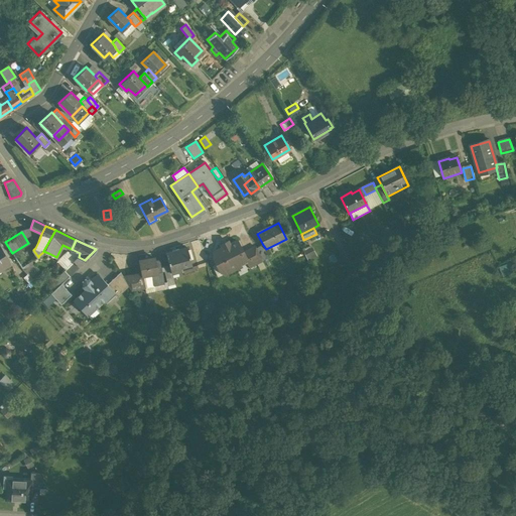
[(237,241),(229,245),(228,242),(222,245),(224,248),(215,252),(217,257),(216,258),(215,260),(216,262),(218,263),(220,262),(226,274),(239,267),(238,265),(246,262),(247,261),(243,253),(237,241)]
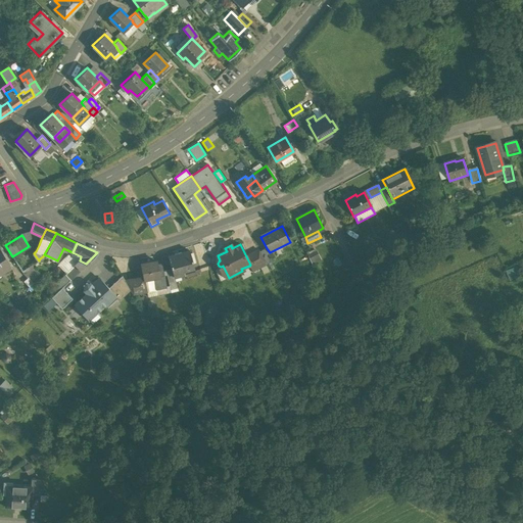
[(0,248),(0,273),(11,267),(0,248)]
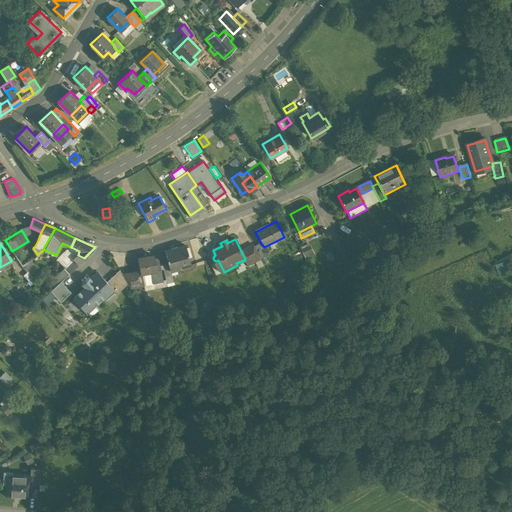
[(261,243),(254,247),(260,258),(260,259),(268,255),(264,247),(261,243)]
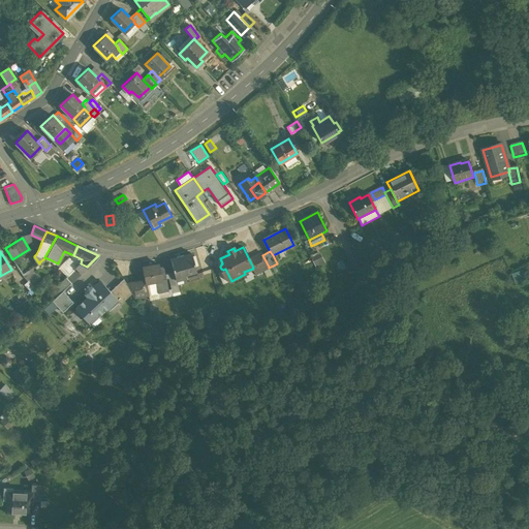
[(191,253),(169,259),(174,271),(176,279),(197,274),(191,253)]
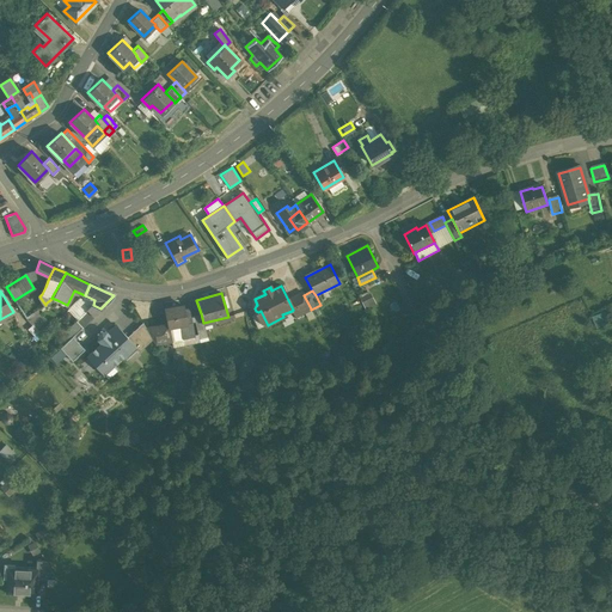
[(303,293),(288,300),(293,310),(292,311),(295,317),(311,308),(304,295),(303,293)]
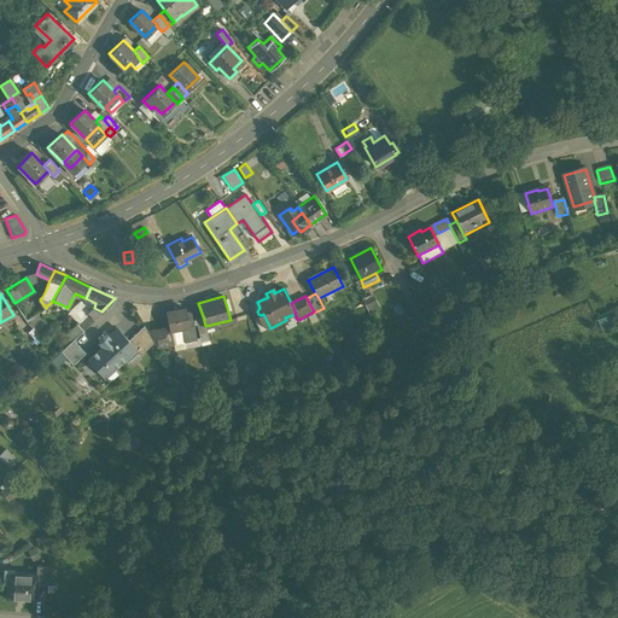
[(86,298),(83,303),(80,301),(68,313),(79,322),(94,308),(95,303),(86,298)]
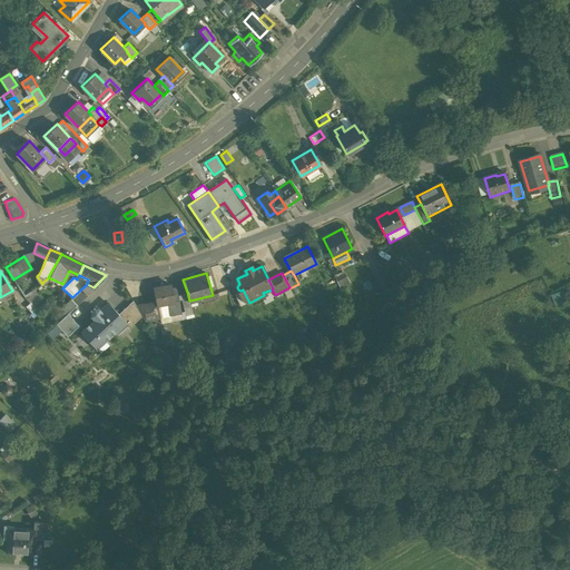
[(53,279),(48,277),(48,278),(43,282),(48,286),(53,279)]
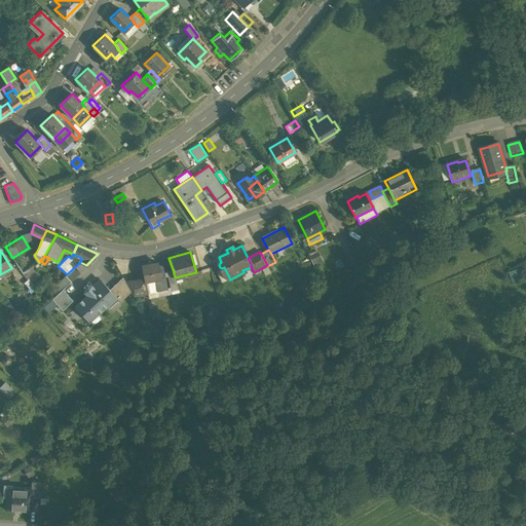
[(86,265),(80,262),(67,274),(66,275),(70,280),(76,275),(86,265)]
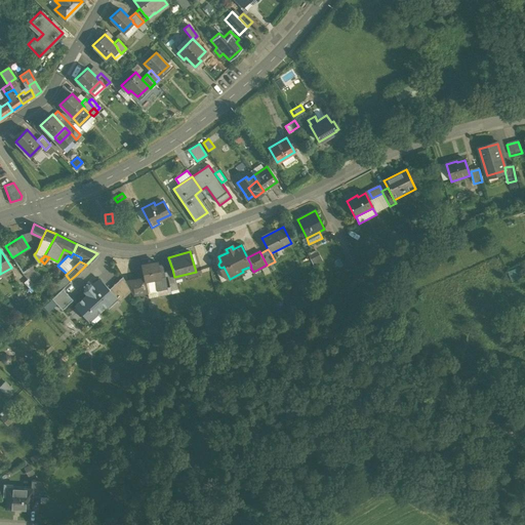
[(157,263),(142,266),(144,278),(145,281),(146,280),(155,279),(160,278),(158,268),(157,263)]
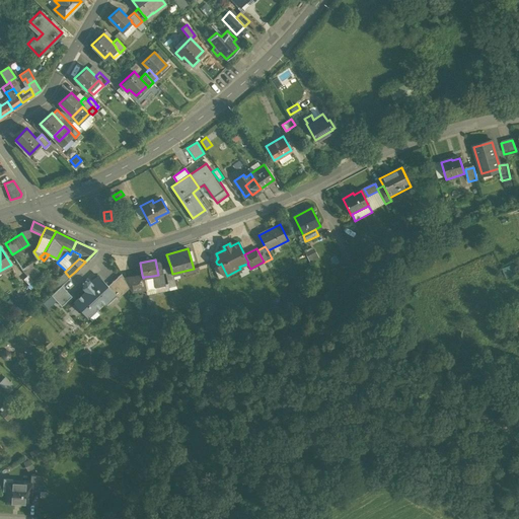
[(31,264),(22,270),(32,281),(42,274),(31,264)]
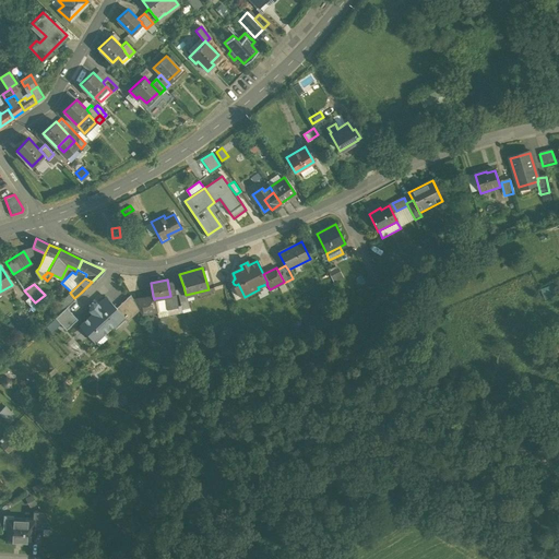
[(173,284),(168,285),(170,296),(174,307),(178,306),(173,284)]
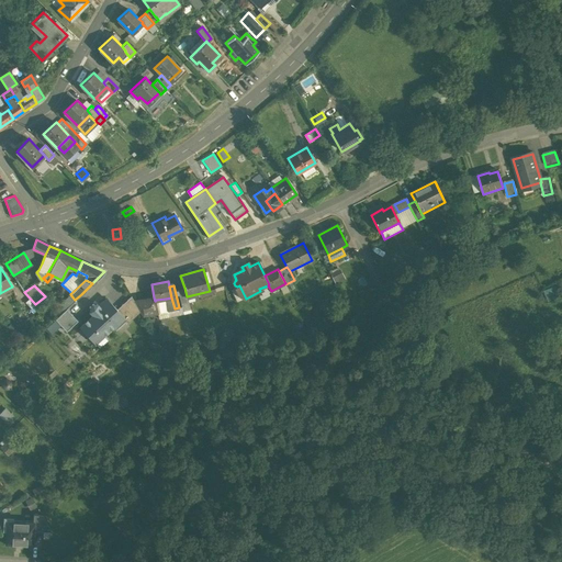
[(187,296),(184,288),(177,290),(183,313),(190,311),(187,296)]
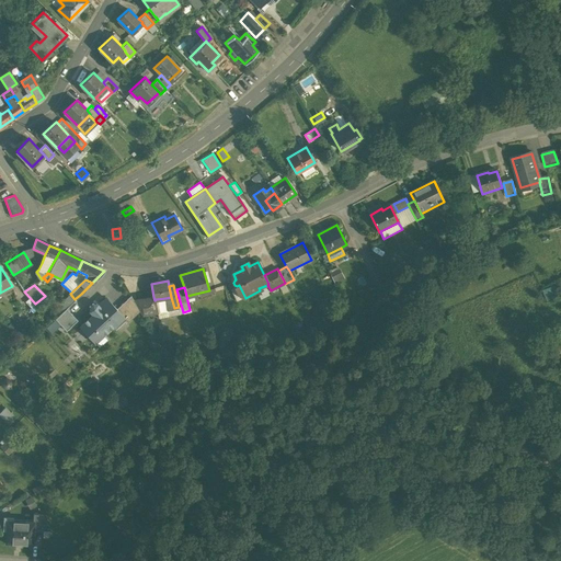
[(70,294),(61,301),(54,295),(49,299),(59,309),(58,310),(61,312),(66,308),(75,299),(70,294)]
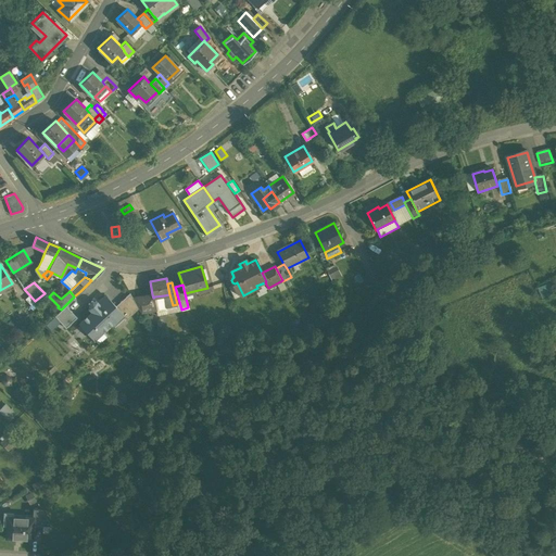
[(129,292),(115,305),(124,314),(122,315),(125,318),(138,306),(133,298),(129,292)]
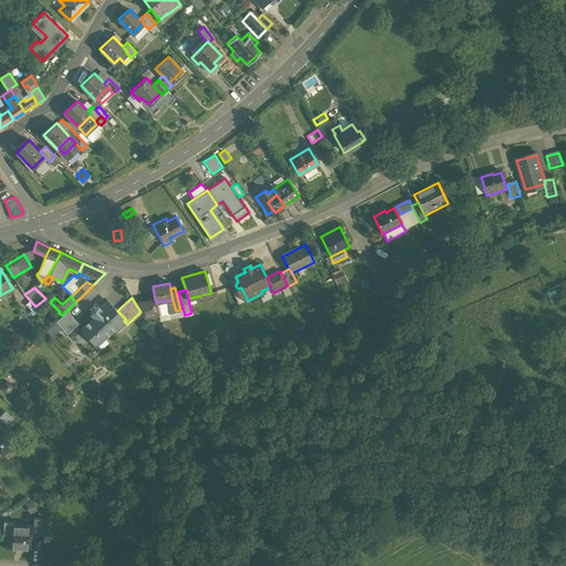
[(155,300),(146,301),(148,316),(159,314),(157,302),(156,303),(155,300)]
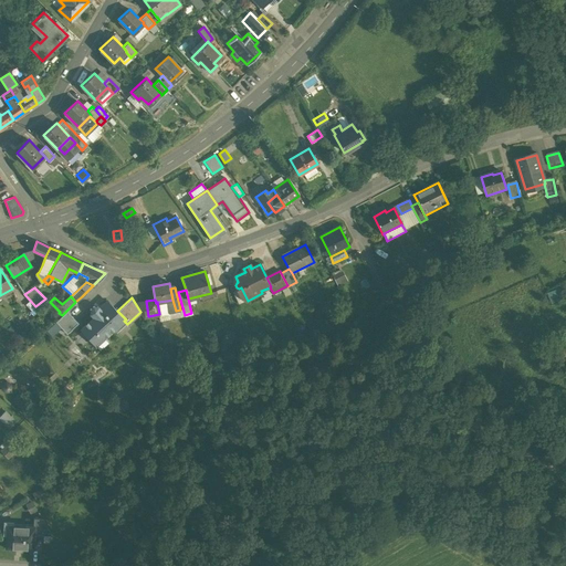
[(117,311),(107,301),(100,307),(98,306),(94,305),(91,308),(91,313),(94,317),(82,328),(91,337),(90,337),(100,348),(108,341),(104,336),(115,325),(117,327),(124,321),(126,320),(117,311)]
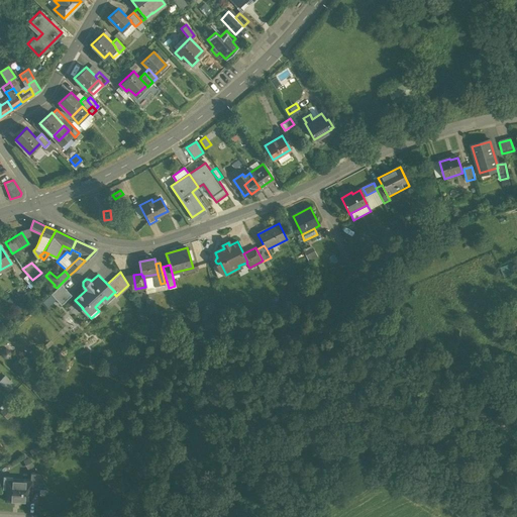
[(133,275),(123,277),(128,285),(131,290),(135,289),(133,275)]
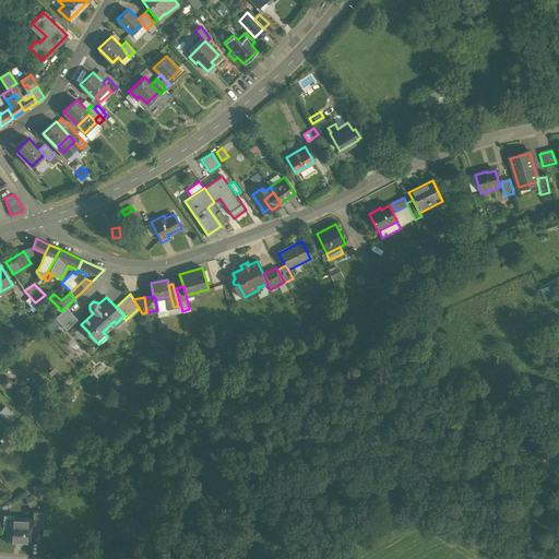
[(165,297),(155,298),(157,310),(167,308),(165,297)]
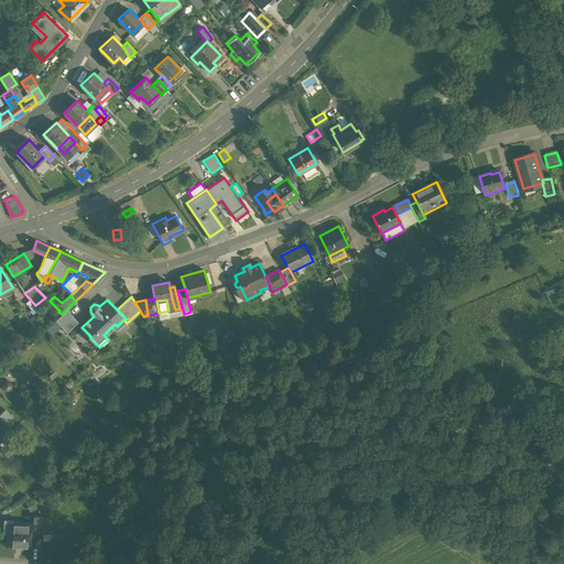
[(77,322),(66,310),(62,314),(55,321),(66,332),(77,322)]
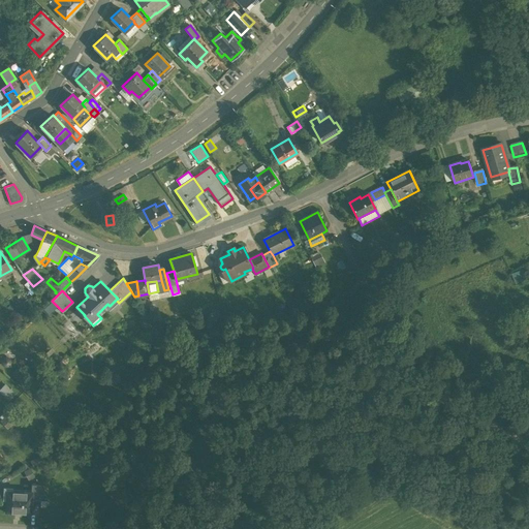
[(14,394),(4,384),(0,389),(0,390),(9,399),(14,394)]
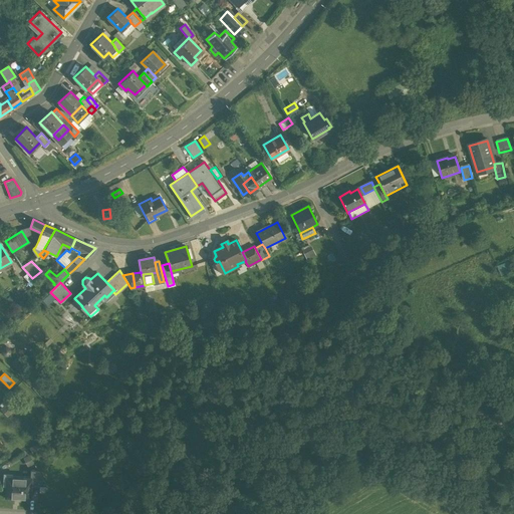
[(14,399),(2,410),(7,415),(19,404),(14,399)]
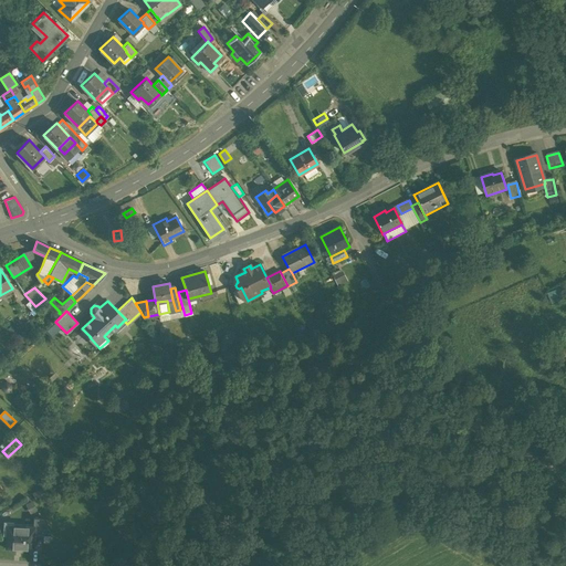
[(32,505),(27,507),(30,515),(35,513),(32,505)]
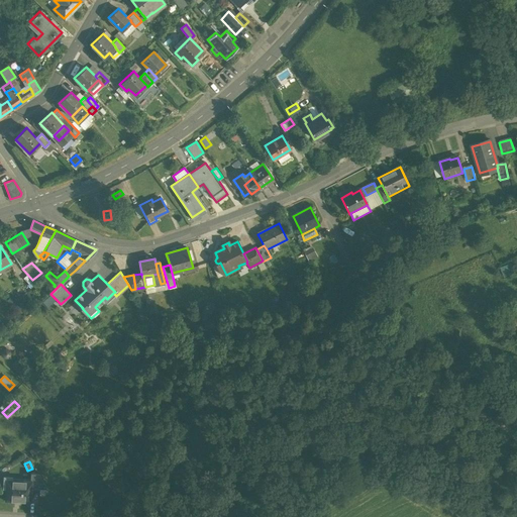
[(40,476),(31,475),(30,483),(31,483),(31,488),(39,488),(38,490),(47,491),(40,476)]
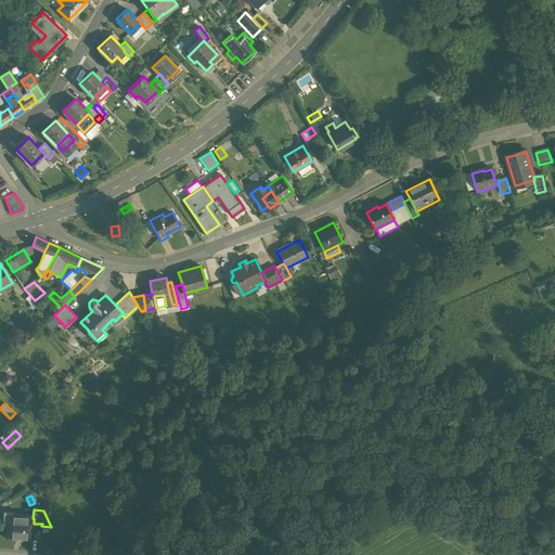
[(33,518),(5,517),(4,526),(8,526),(7,534),(5,539),(14,540),(14,539),(33,540),(34,524),(34,518),(33,518)]
